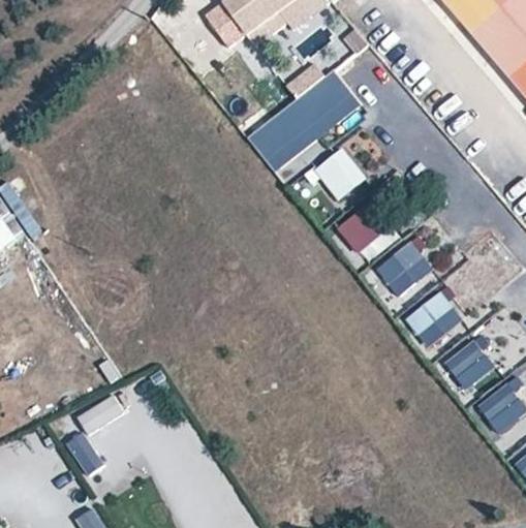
[(225,0),(221,3),(247,38),(279,14),(287,25),(292,32),(333,1),(332,0),(225,0)]
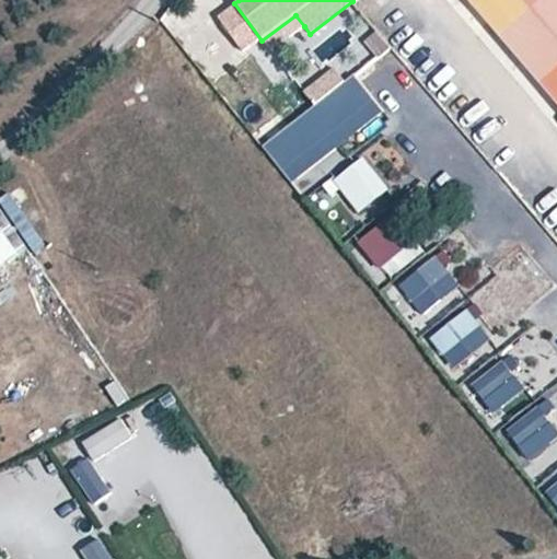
[(468,0),(556,102),(556,0),(468,0)]
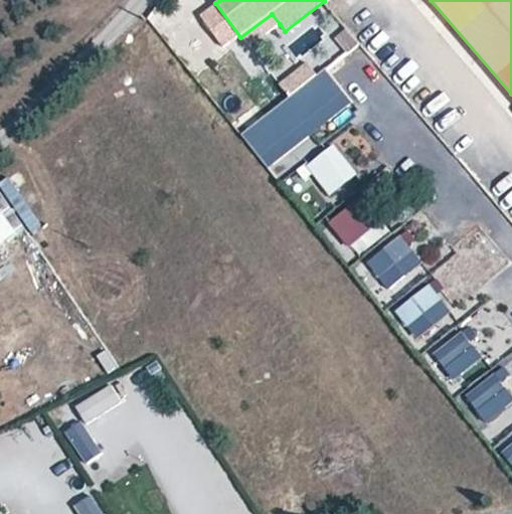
[(272,14),(240,37),(248,47),(280,24),(272,14)]
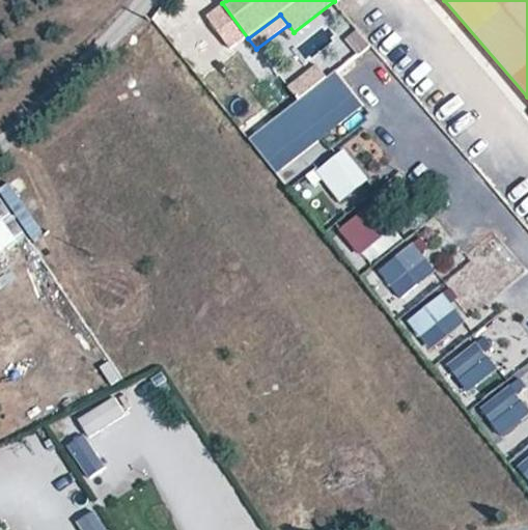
[(358,28),(343,40),(356,55),(371,43),(358,28)]
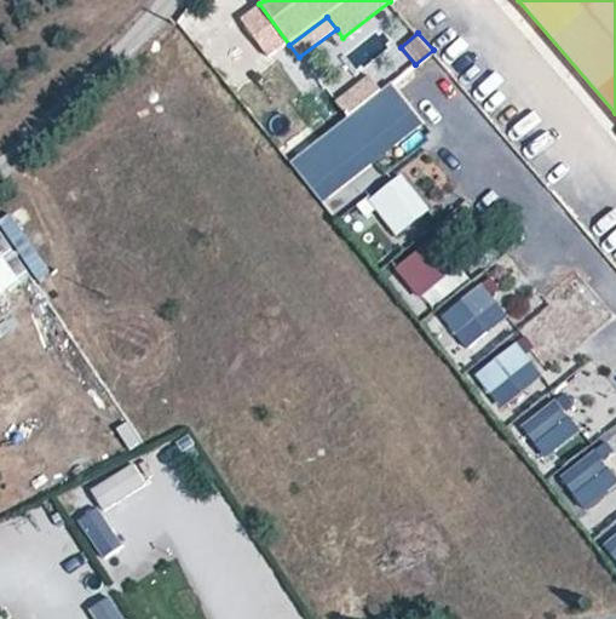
[(335,102),(347,116),(380,91),(368,75),(335,102)]
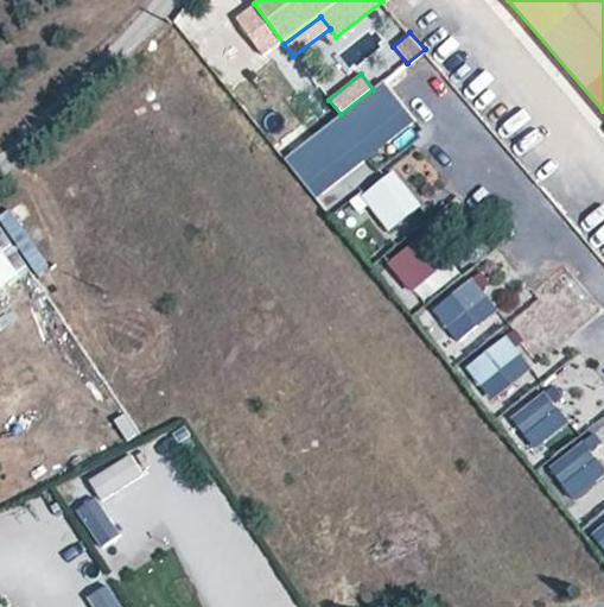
[(272,141),(280,155),(299,141),(291,128),(272,141)]
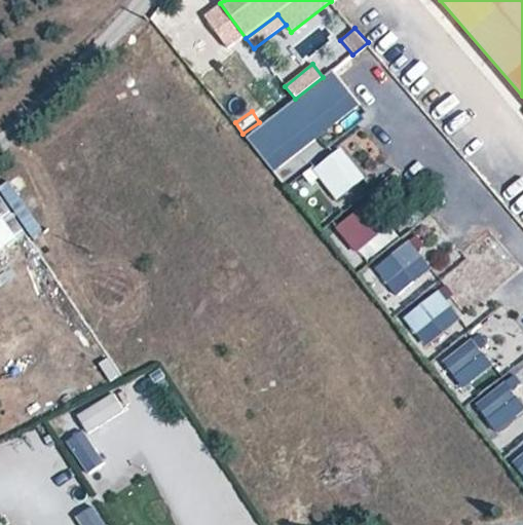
[(333,203),(365,177),(338,146),(306,172),(333,203)]
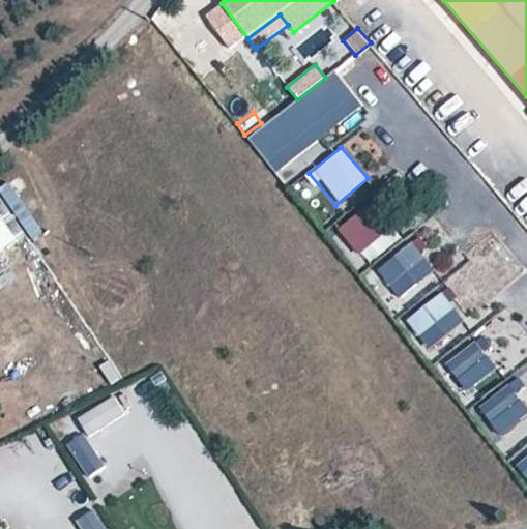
[(339,232),(363,260),(403,225),(378,197),(339,232)]
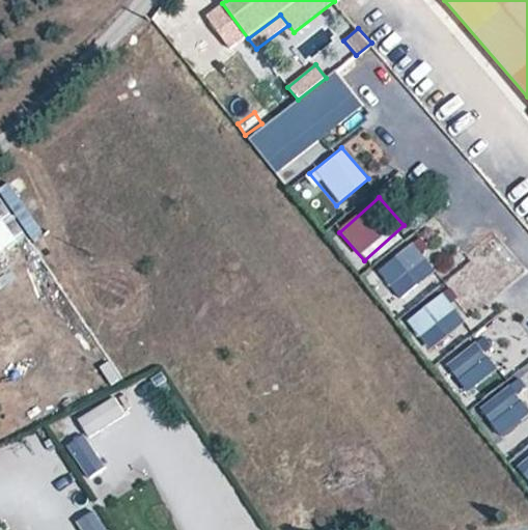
[(0,266),(24,249),(15,235),(0,246),(0,266)]
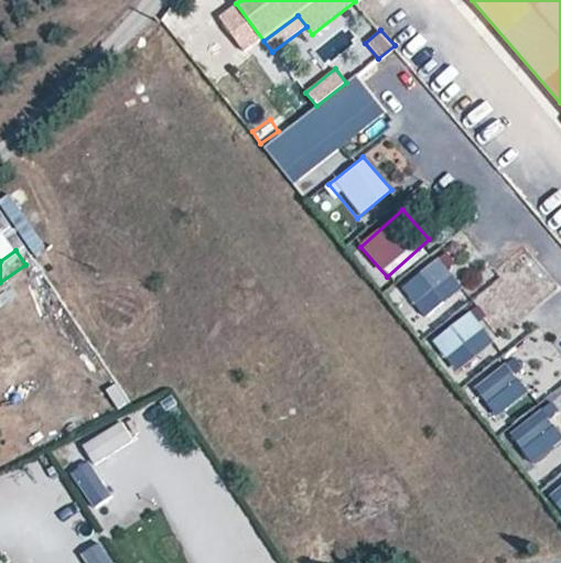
[(400,282),(423,317),(462,293),(439,258),(400,282)]
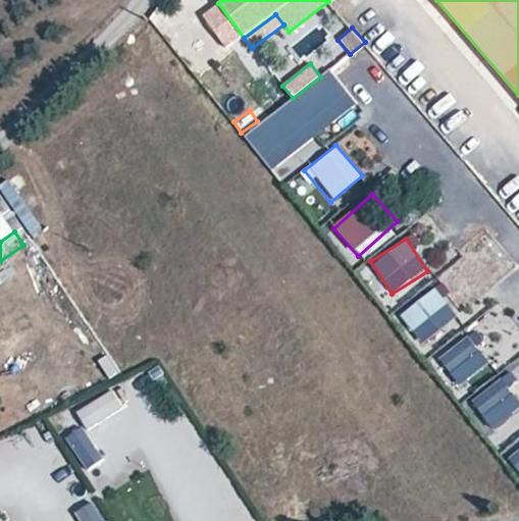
[(59,317),(75,306),(63,288),(72,281),(58,260),(34,276),(59,317)]
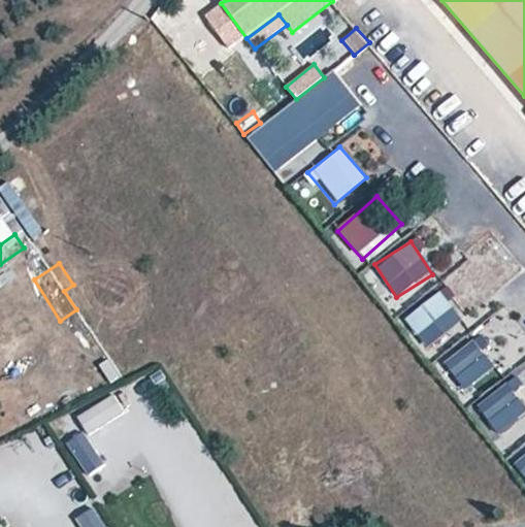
[(400,320),(424,350),(462,320),(437,290),(400,320)]
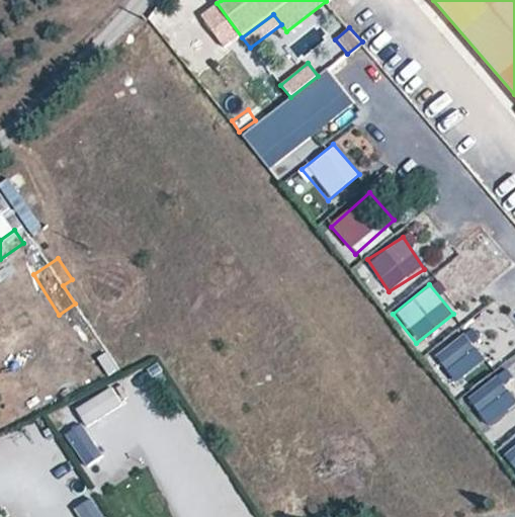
[(456,384),(514,344),(514,328),(497,302),(431,347),(456,384)]
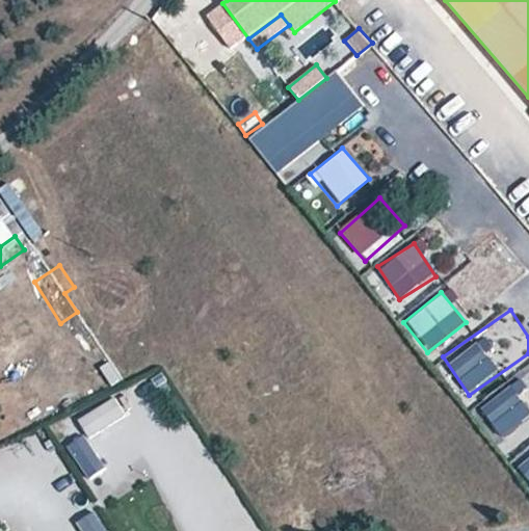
[(495,434),(528,415),(528,404),(517,381),(477,403),(495,434)]
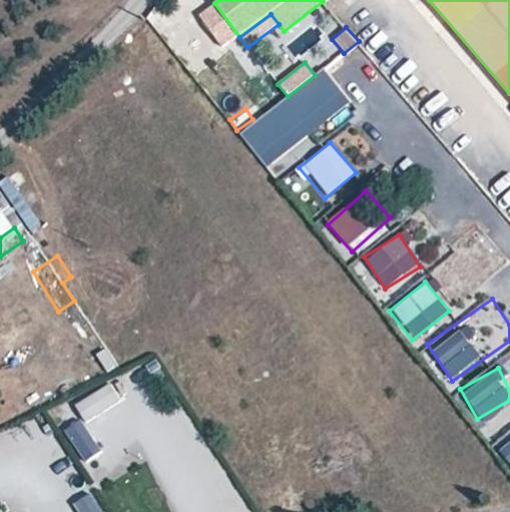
[(109,383),(73,403),(82,420),(119,400),(109,383)]
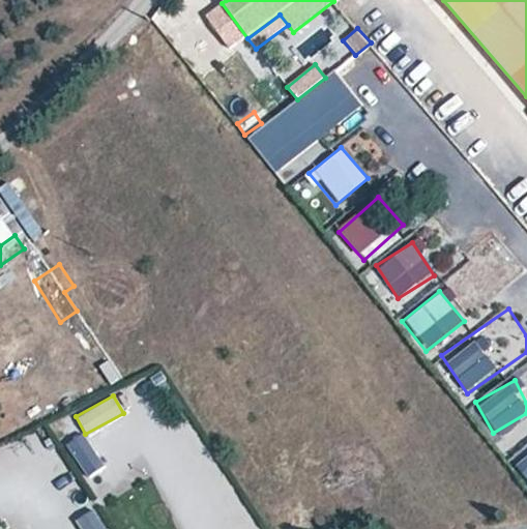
[(85,477),(104,464),(81,432),(62,445),(85,477)]
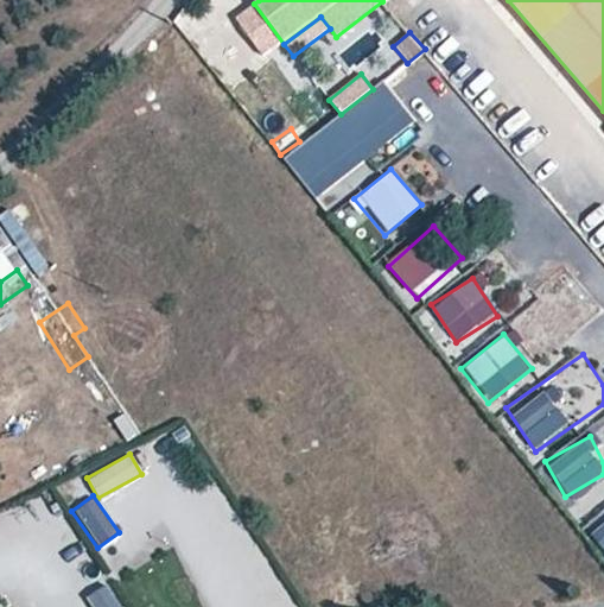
[(603,514),(585,531),(603,554),(603,514)]
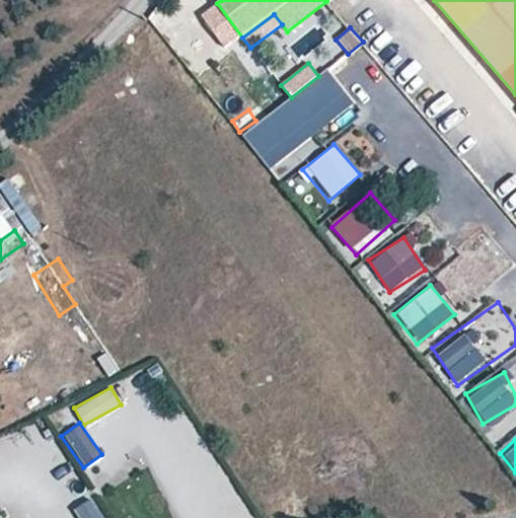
[(103,517),(92,497),(72,508),(77,517),(103,517)]
